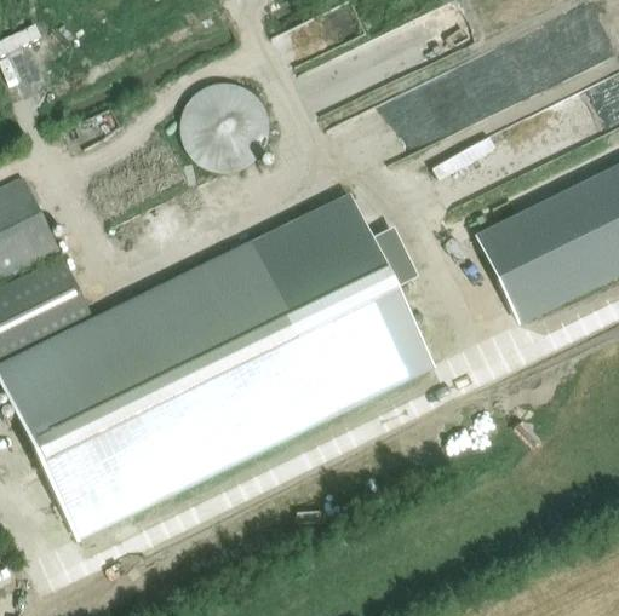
[(0,56),(43,38),(36,24),(0,40),(0,56)]
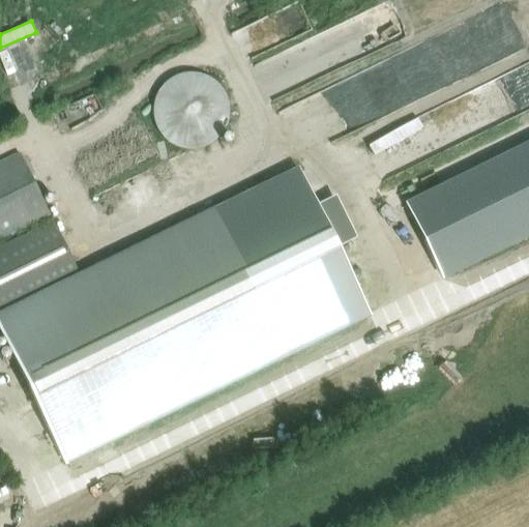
[(227,125),(229,120),(230,114),(230,109),(230,103),(228,97),(226,92),(223,87),(218,83),(214,79),(210,76),(204,74),(199,72),(194,71),(187,71),(182,72),(176,75),(169,80),(165,84),(160,88),(157,93),(155,98),(154,105),(153,110),(154,116),(155,121),(157,127),(160,133),(165,137),(169,141),(174,144),(179,146),(184,147),(190,148),(196,148),(202,147),(207,145),(212,142),(216,139),(221,135),(225,130),(227,125)]
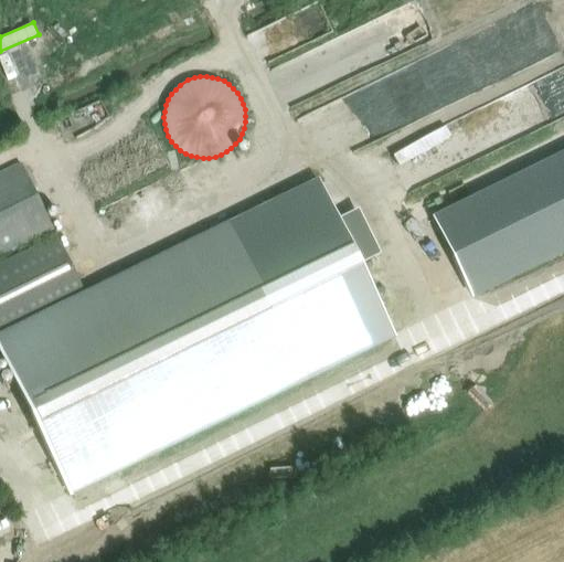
[(563,134),(426,202),(465,282),(563,232),(563,134)]
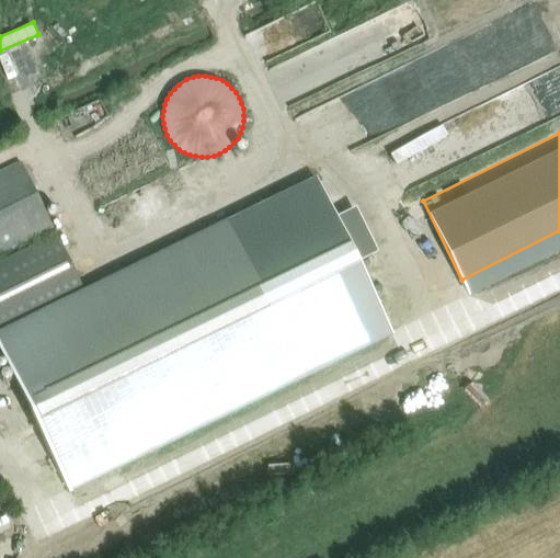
[(0,345),(69,488),(389,330),(315,181),(86,293),(57,232),(0,260),(0,251),(54,226),(21,160),(0,170),(0,345)]
